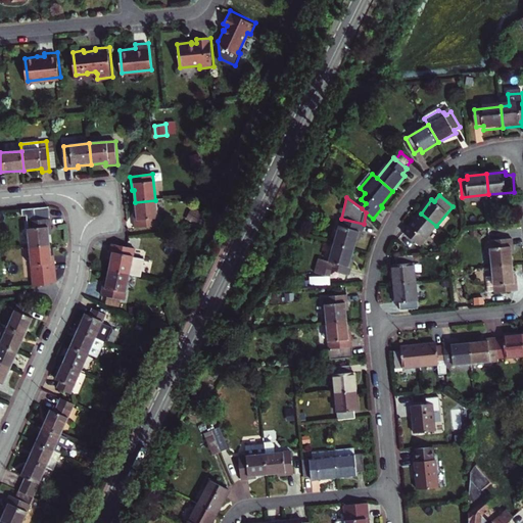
[(134,216),(135,229),(157,226),(155,200),(135,202),(136,216),(134,216)]
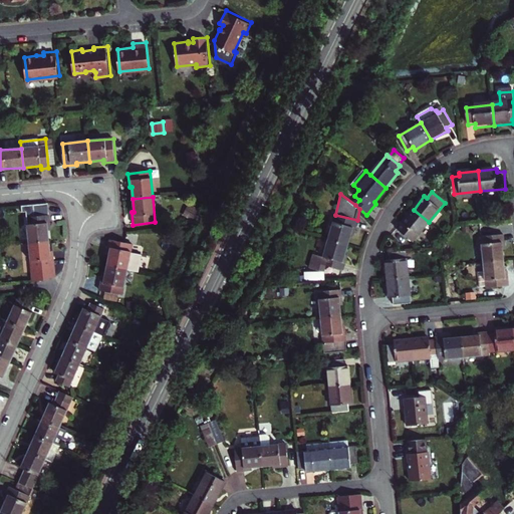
[(44,204),(26,206),(27,218),(45,216),(44,204)]
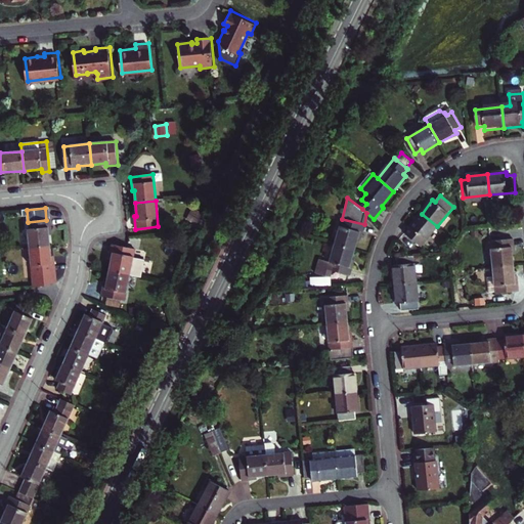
[(405,233),(421,247),(437,226),(422,214),(405,233)]
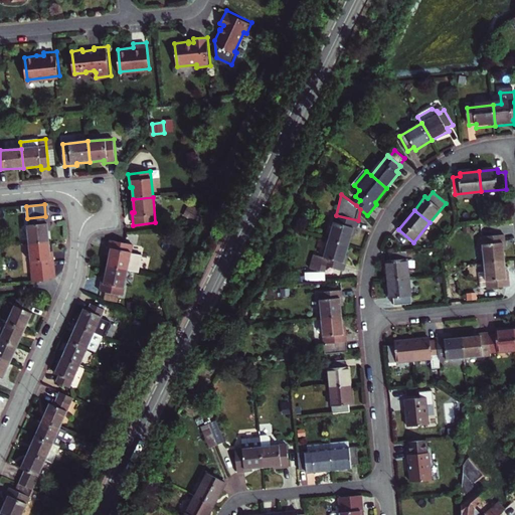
[(329,240),(349,245),(353,231),(354,232),(358,220),(336,215),(329,240)]
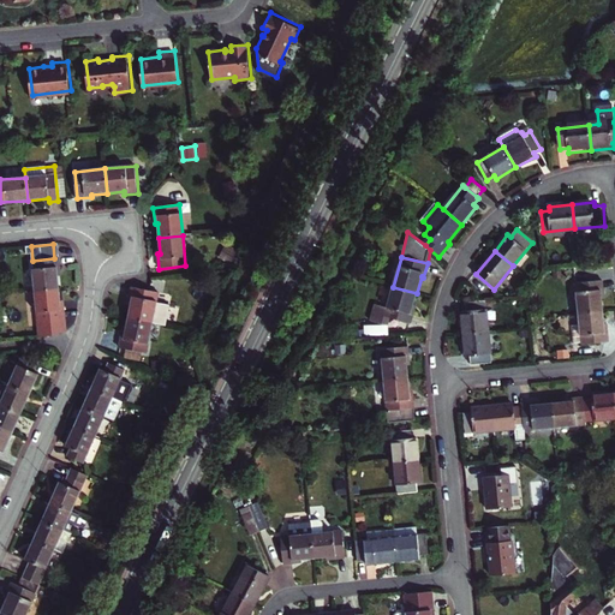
[(35,291),(59,288),(58,273),(60,273),(59,258),(54,258),(33,261),(35,291)]
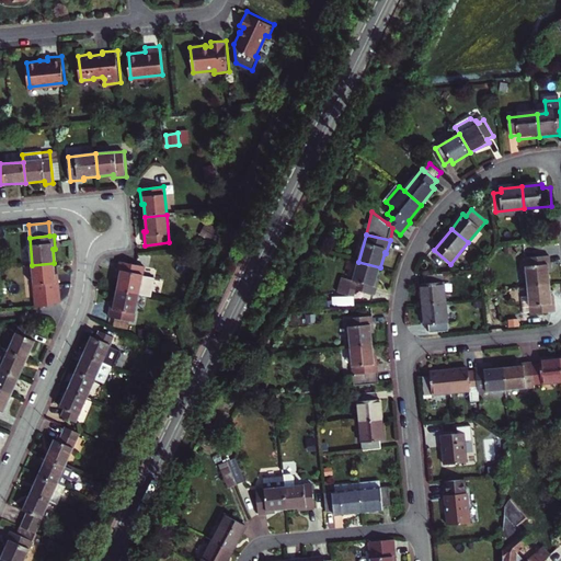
[(528,259),(529,287),(552,285),(551,270),(553,270),(552,258),(528,259)]
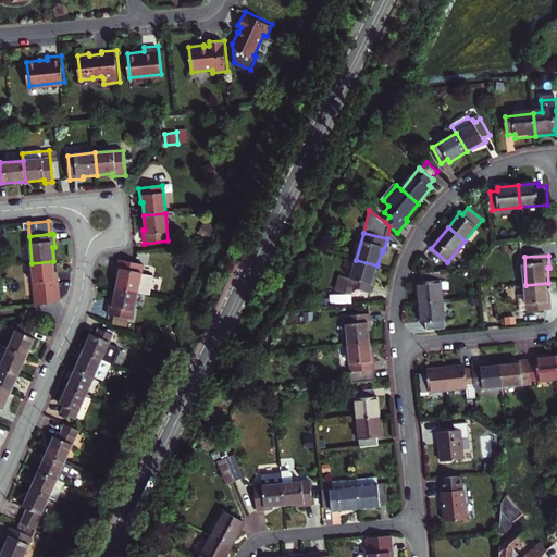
[(119,274),(115,288),(137,293),(149,295),(153,276),(141,274),(144,265),(119,260),(115,274),(119,274)]
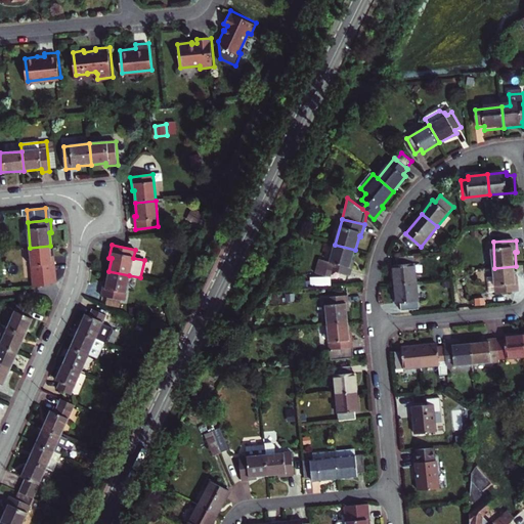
[(352,262),(355,250),(335,245),(331,263),(324,261),(321,274),(335,278),(336,271),(351,275),(354,263),(352,262)]
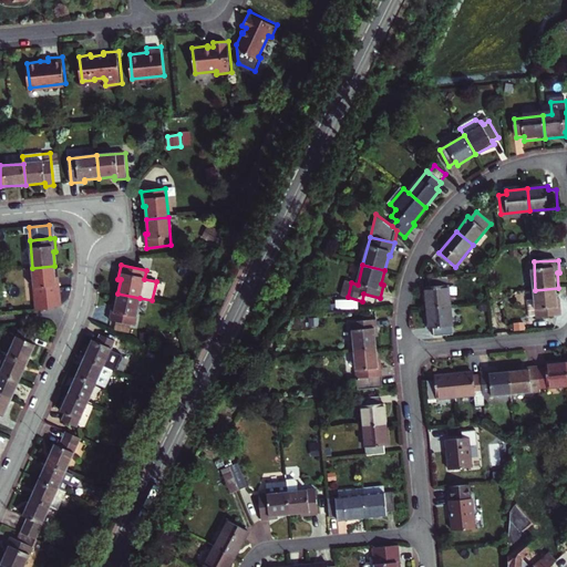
[(44,310),(60,307),(59,281),(57,281),(54,266),(32,268),(37,311),(44,310)]
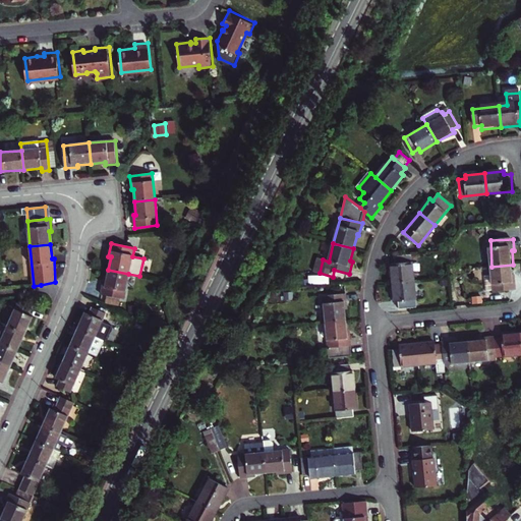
[(409,254),(392,256),(393,264),(390,265),(392,283),(412,281),(409,254)]
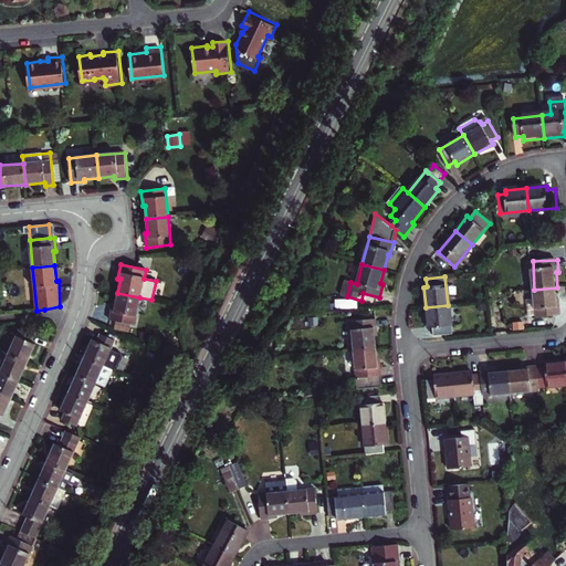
[(558,302),(557,287),(534,290),(535,302),(524,302),(525,316),(536,315),(536,316),(561,315),(559,302),(558,302)]
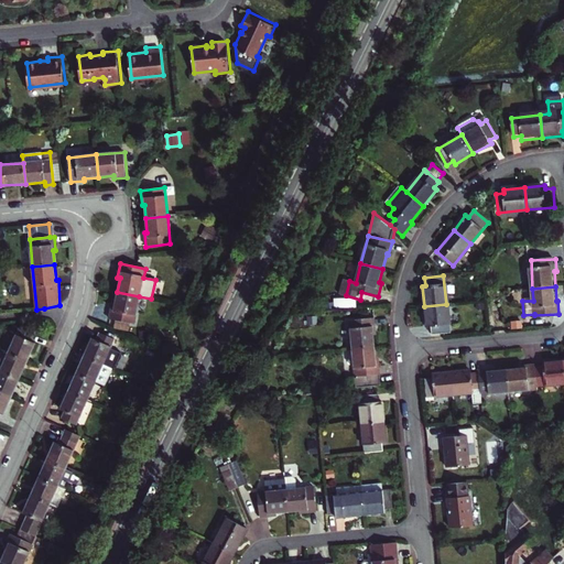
[(115,321),(128,324),(133,325),(139,296),(117,292),(115,306),(111,306),(109,320),(115,321)]
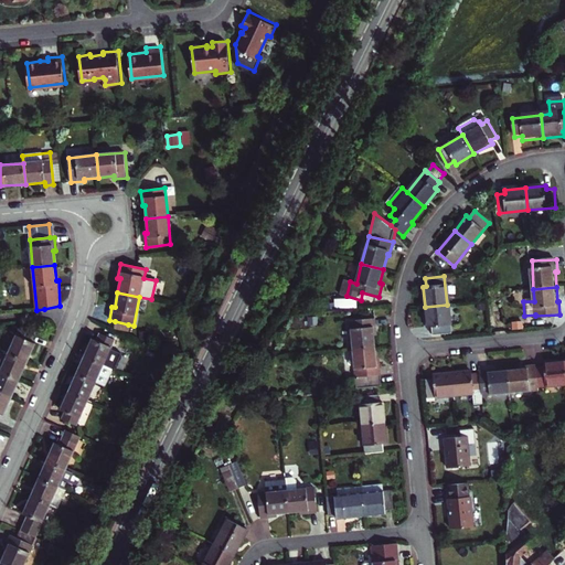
[(447,305),(425,307),(427,328),(432,328),(432,334),(450,332),(447,305)]
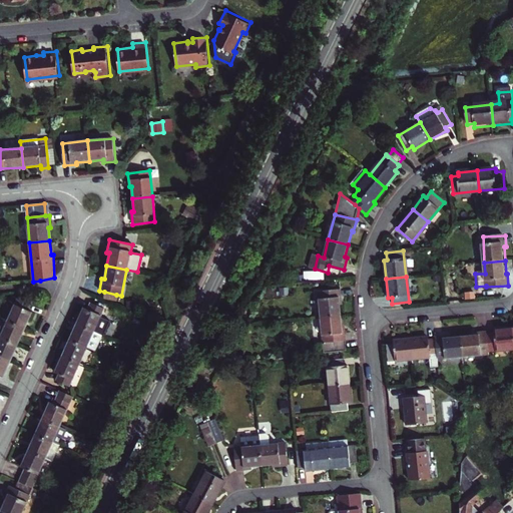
[(319,292),(322,318),(342,316),(341,302),(342,301),(341,289),(319,292)]
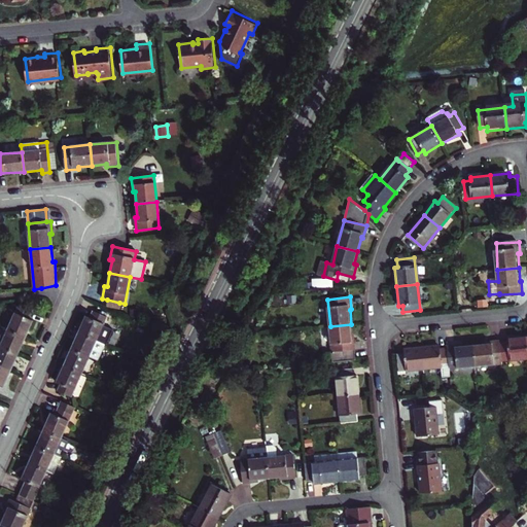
[(117,311),(119,303),(107,300),(105,308),(117,311)]
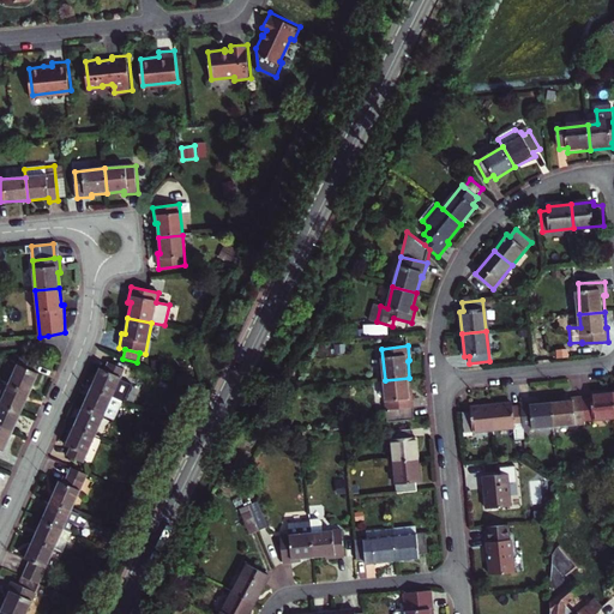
[(10,384),(30,393),(38,374),(34,373),(37,363),(22,357),(10,384)]
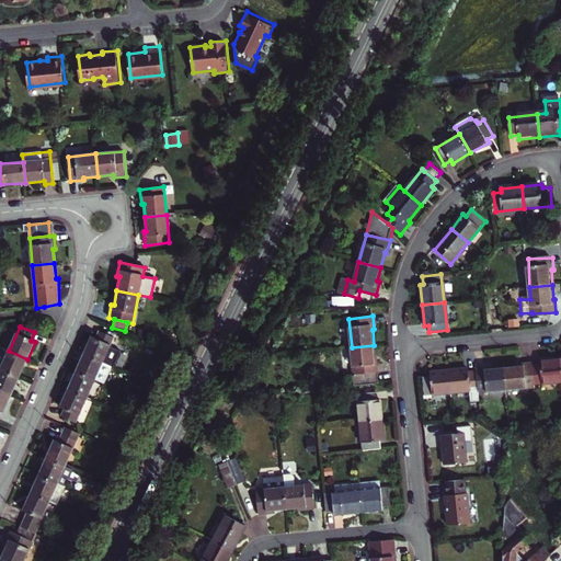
[(91,336),(83,354),(112,367),(118,352),(109,347),(113,339),(99,332),(95,339),(91,336)]
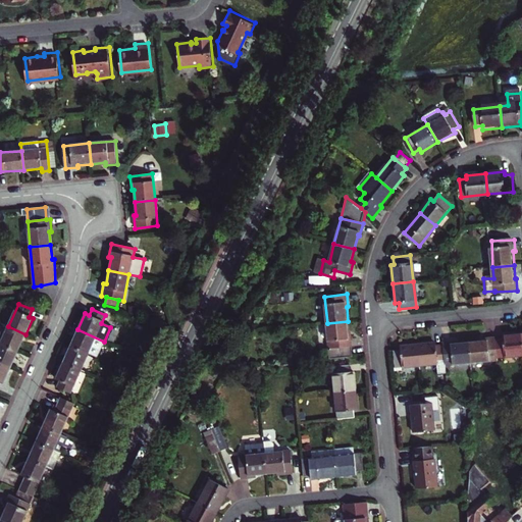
[(349,333),(348,321),(327,323),(331,359),(354,357),(351,333),(349,333)]
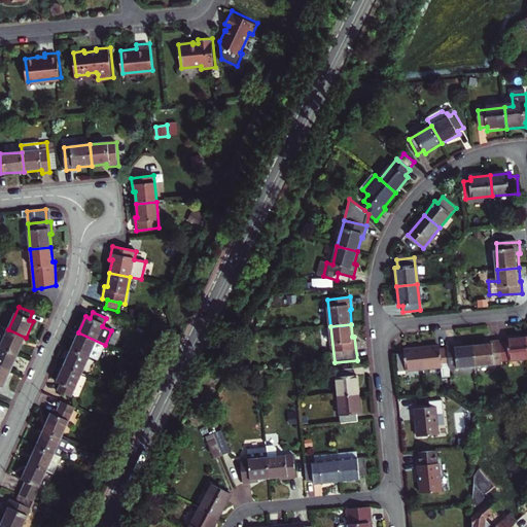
[(0,347),(19,355),(26,338),(8,329),(0,347)]
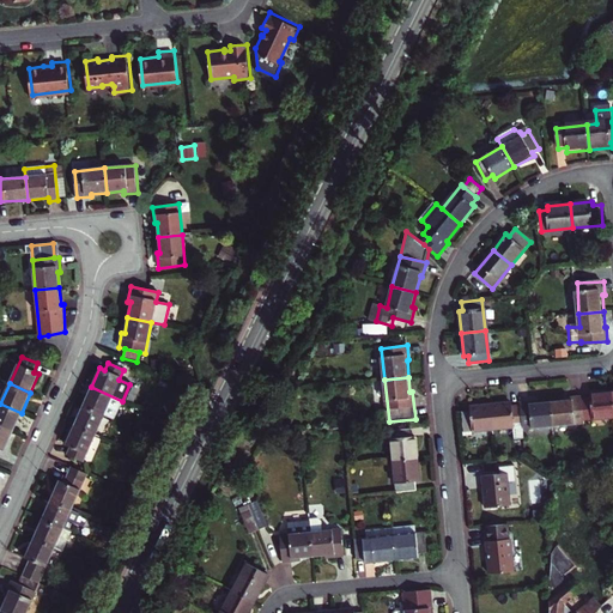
[(82,407),(103,416),(114,422),(122,401),(91,387),(82,407)]
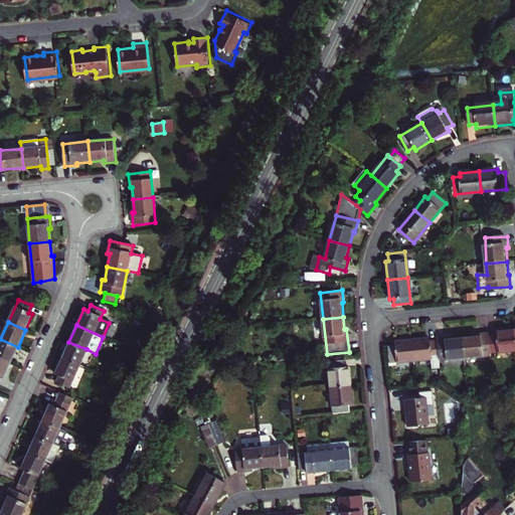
[(490,335),(491,352),(514,349),(514,332),(514,328),(496,330),(497,334),(490,335)]
